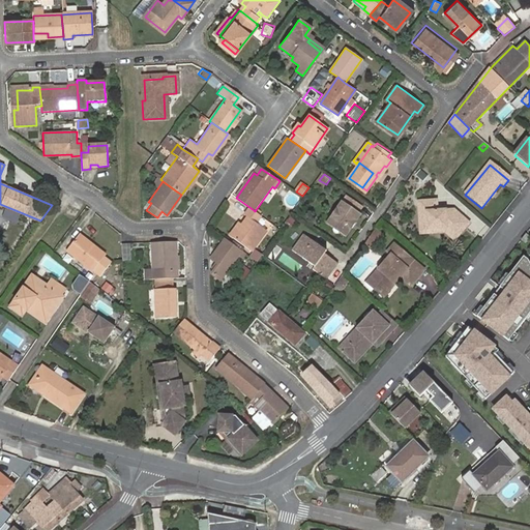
[(348,195),(342,205),(348,209),(355,199),(348,195)]
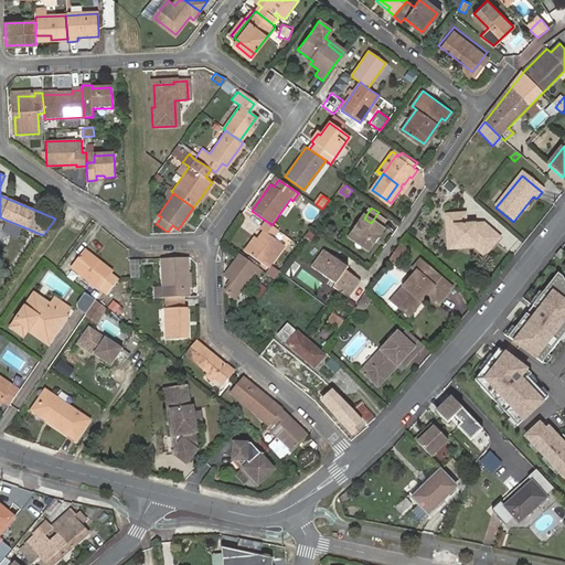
[(371,223),(364,219),(352,237),(369,248),(384,226),(381,224),(385,216),(379,212),(371,223)]
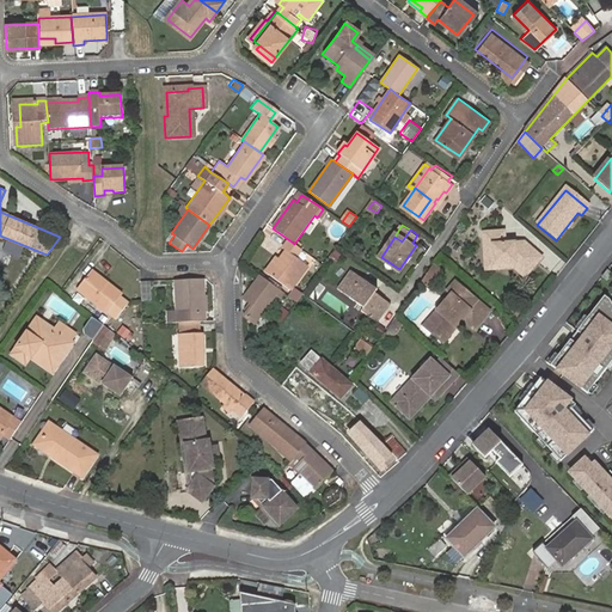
[(484,269),(494,269),(494,262),(514,259),(527,271),(539,258),(531,252),(533,250),(524,243),(503,244),(502,232),(482,234),(484,269)]
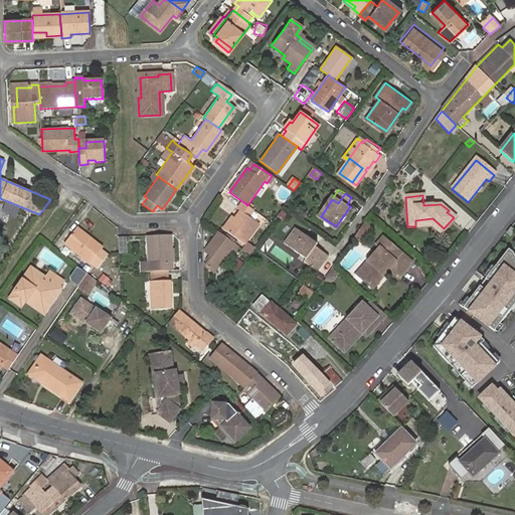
[(254,219),(259,213),(247,205),(246,204),(240,211),(244,214),(231,233),(248,246),(265,225),(254,219)]
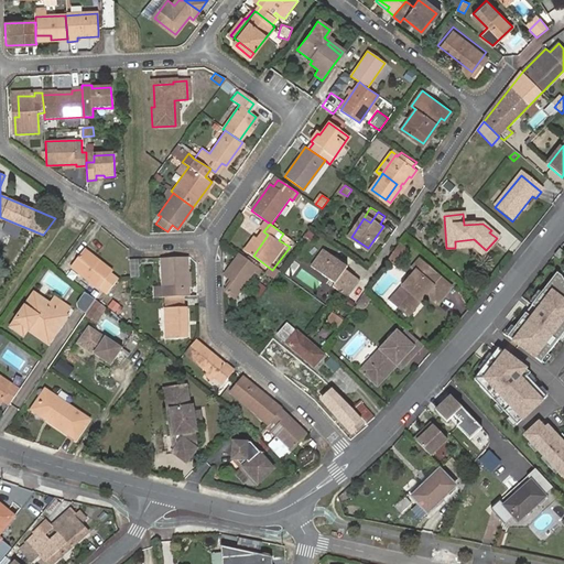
[(455,241),(455,248),(474,246),(483,253),(486,250),(474,239),(455,241)]
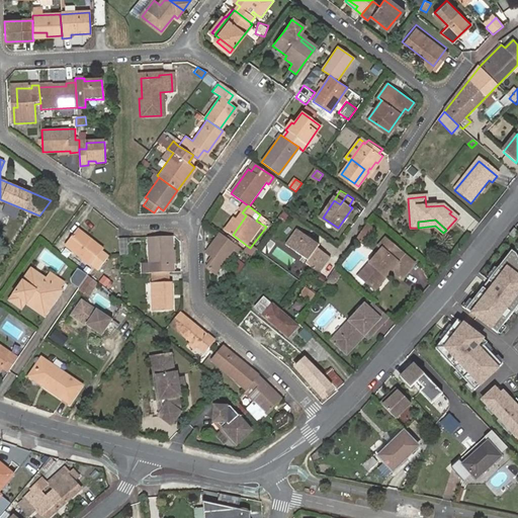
[(374,230),(367,225),(356,240),(363,245),(374,230)]
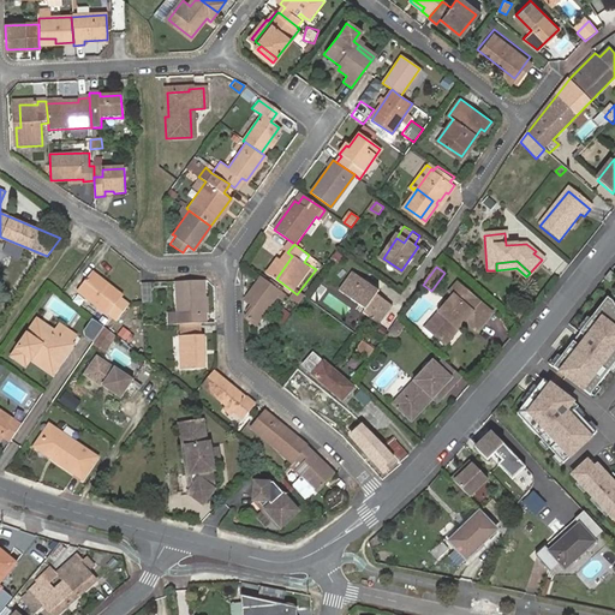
[(380,292),(352,272),(339,291),(365,310),(363,314),(380,326),(393,306),(377,294),(380,292)]
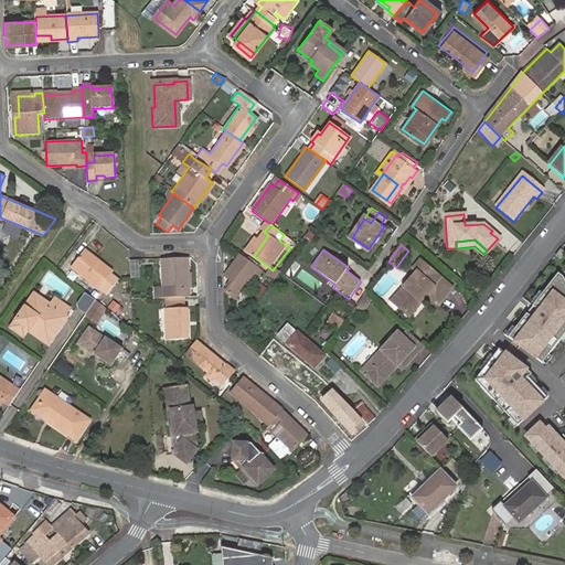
[(94,264),(96,260),(85,252),(72,269),(100,289),(102,288),(109,294),(118,280),(110,275),(94,264)]
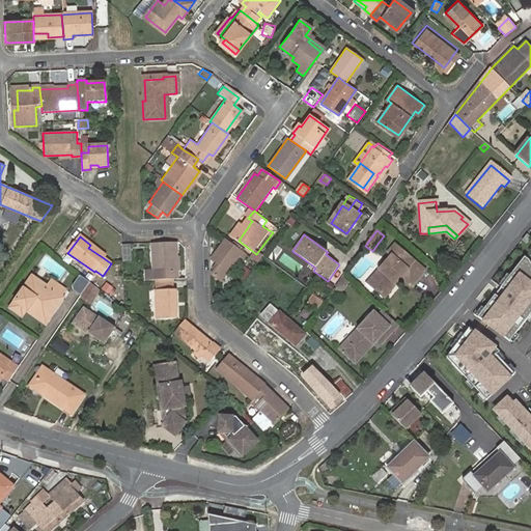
[(245,260),(248,255),(225,239),(212,258),(219,264),(213,273),(222,280),(240,256),(245,260)]
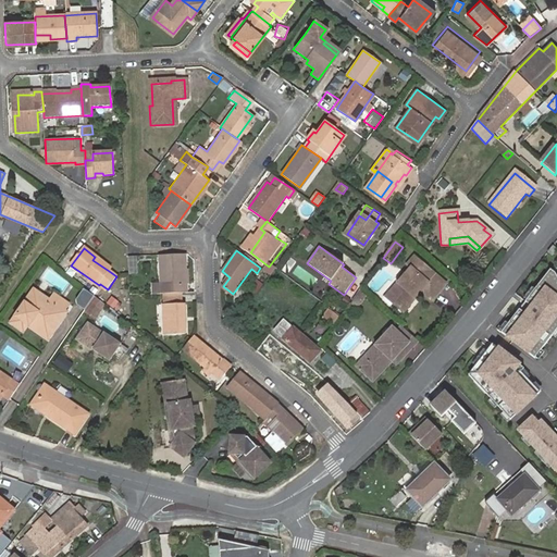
[(182,293),(187,292),(184,252),(159,254),(161,294),(163,294),(182,293)]
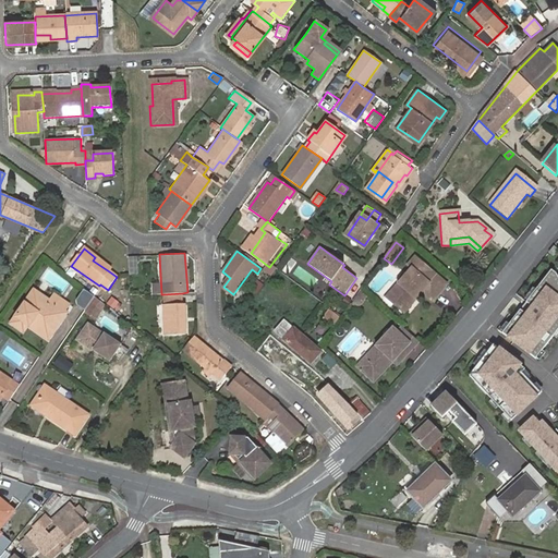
[(128,257),(129,274),(138,274),(137,256),(128,257)]
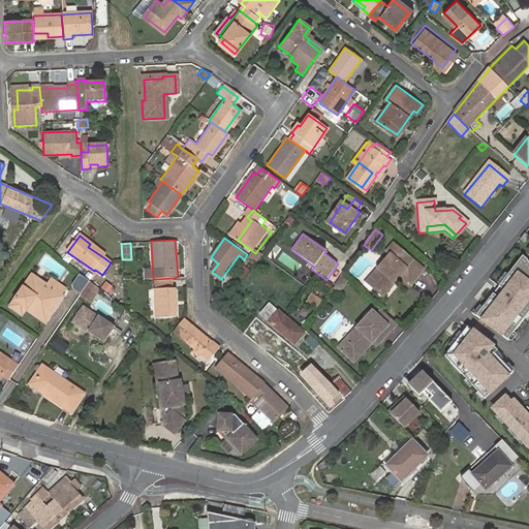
[(390,255),(372,276),(378,282),(373,287),(383,296),(401,277),(410,284),(424,269),(394,243),(385,251),(390,255)]
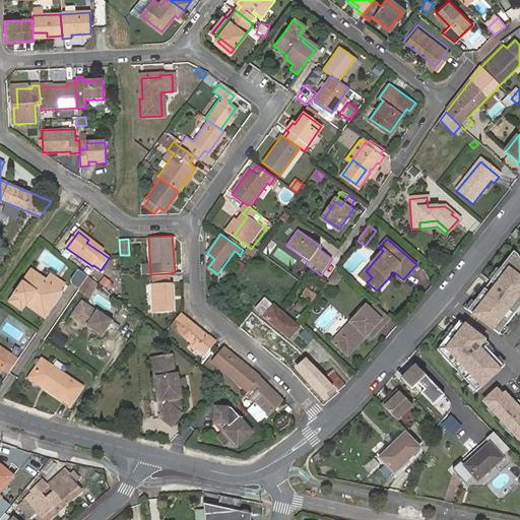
[(104,250),(88,240),(86,243),(102,253),(104,250)]
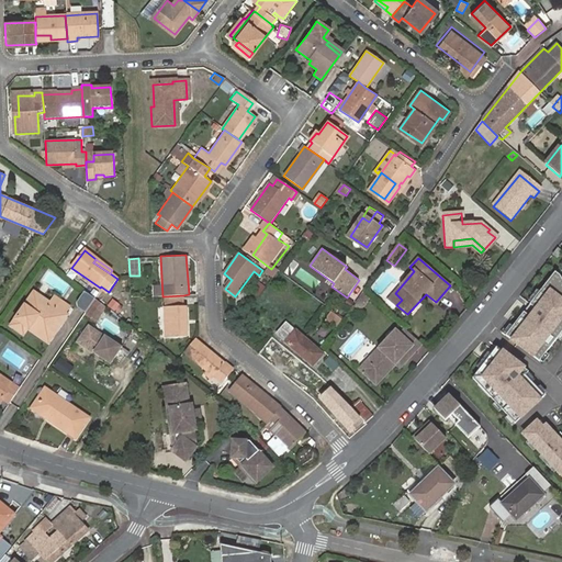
[(296,280),(316,289),(321,279),(301,271),(296,280)]
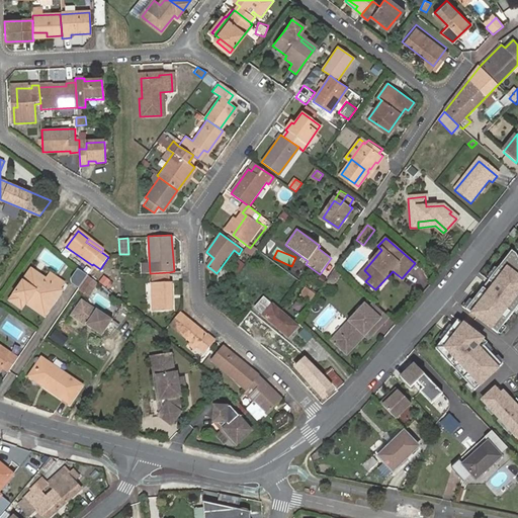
[(517,275),(508,268),(471,314),(493,331),(517,298),(517,275)]
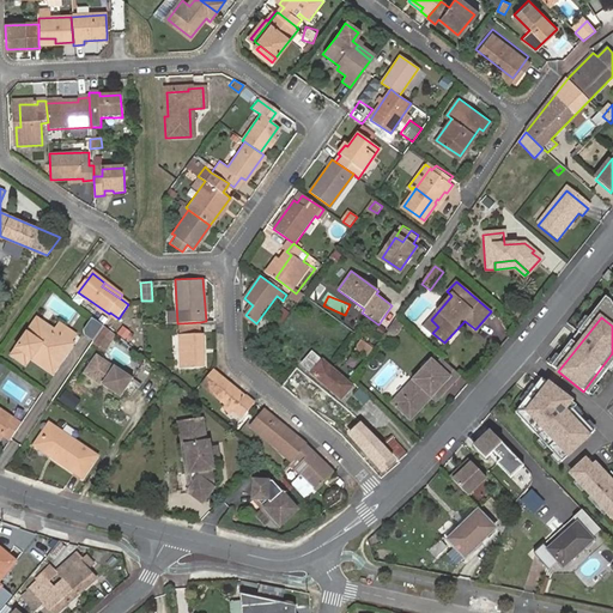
[(438,327),(431,320),(425,326),(432,333),(438,327)]
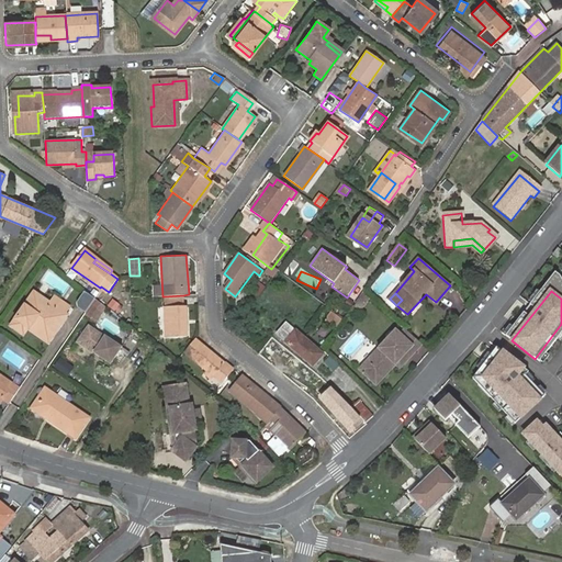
[(36,295),(33,302),(48,313),(52,306),(36,295)]
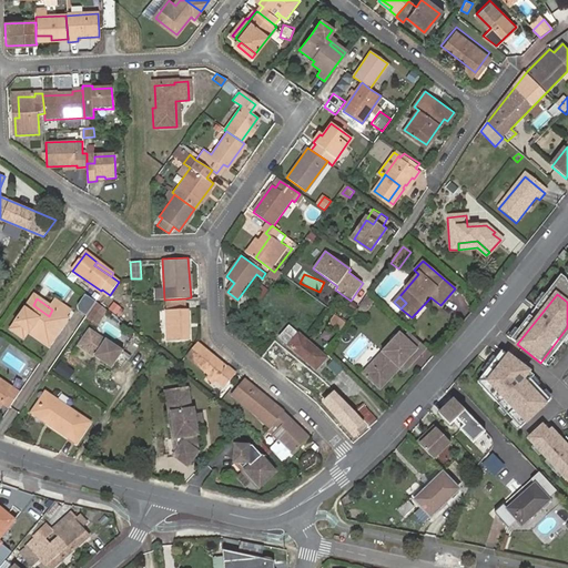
[(186,310),(185,298),(166,300),(169,341),(190,340),(189,310),(186,310)]
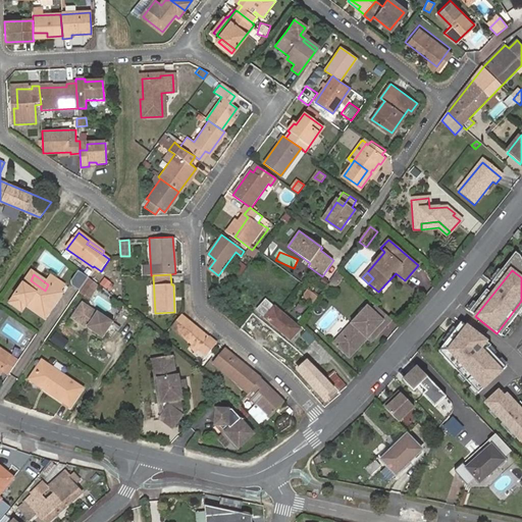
[(45,291),(31,280),(14,305),(25,312),(29,307),(47,319),(64,296),(48,284),(45,291)]
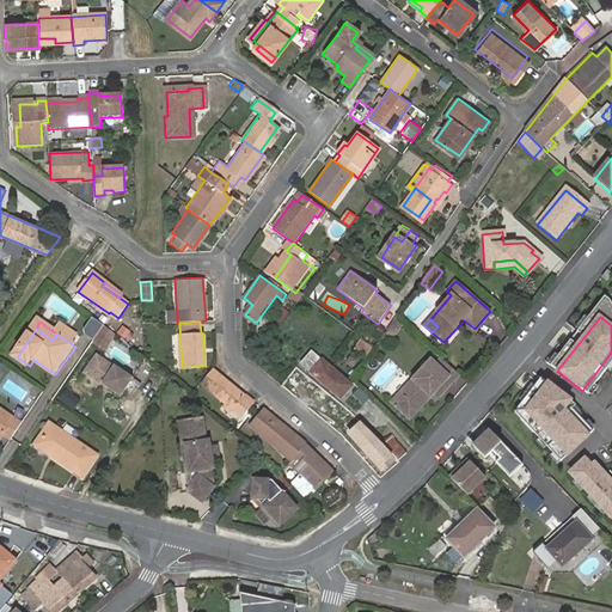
[(106,348),(116,334),(109,329),(98,343),(106,348)]
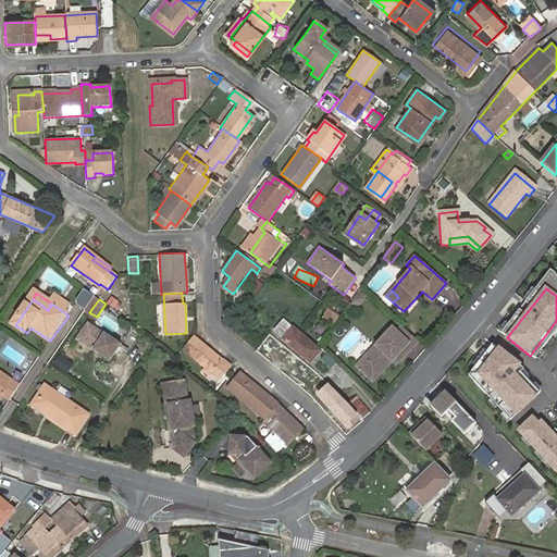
[(334,324),(339,314),(330,309),(324,318),(334,324)]
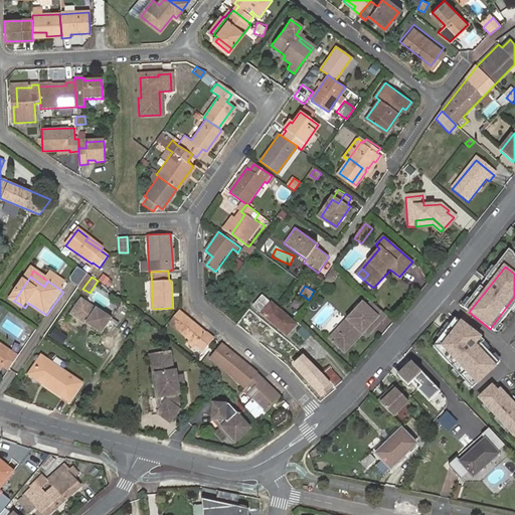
[(295,325),(263,296),(253,306),(287,335),(295,325)]
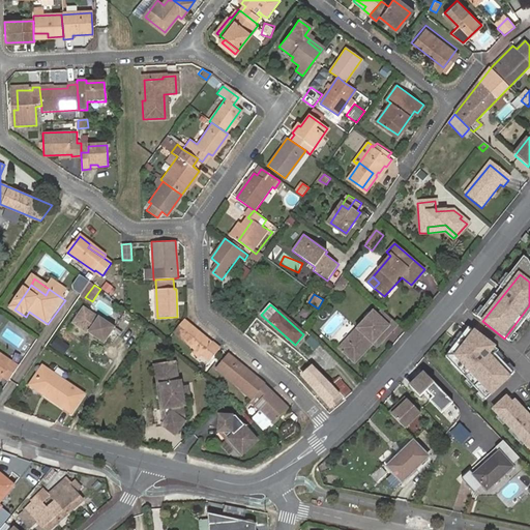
[(89,310),(80,324),(110,345),(119,329),(105,318),(102,320),(89,310)]
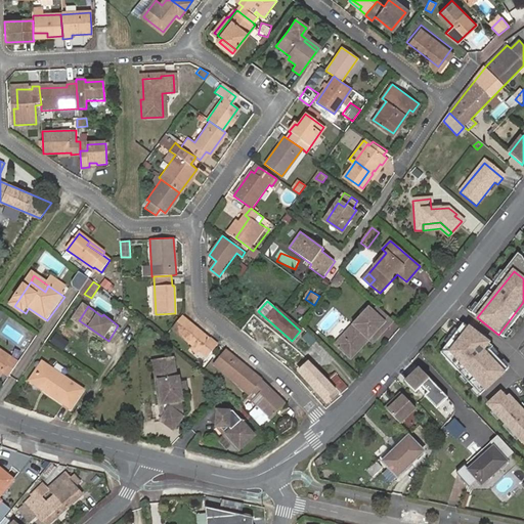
[(387,326),(373,312),(369,308),(366,311),(361,316),(335,344),(349,357),(366,340),(372,335),(376,339),(387,326)]
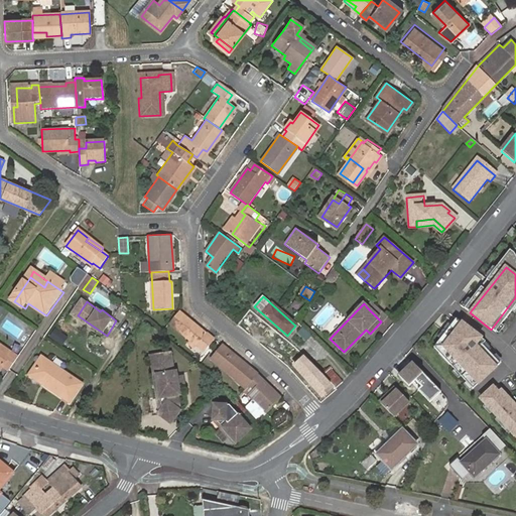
[(381,321),(385,318),(371,304),(367,307),(381,321)]
